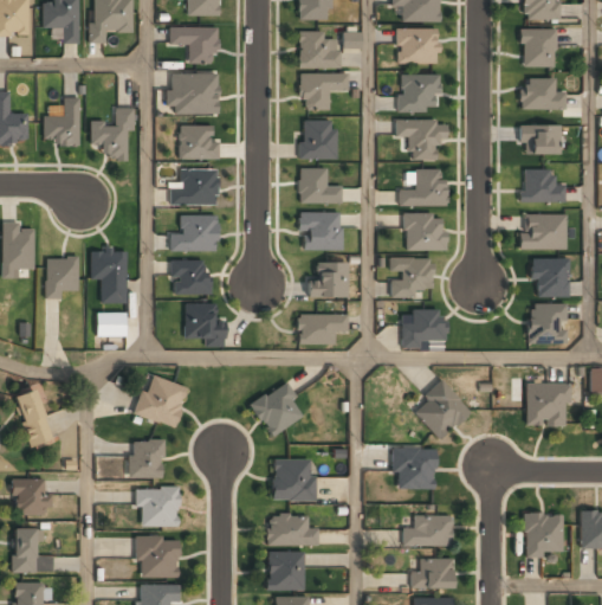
[(0,0),(0,36),(30,36),(30,0),(0,0)]
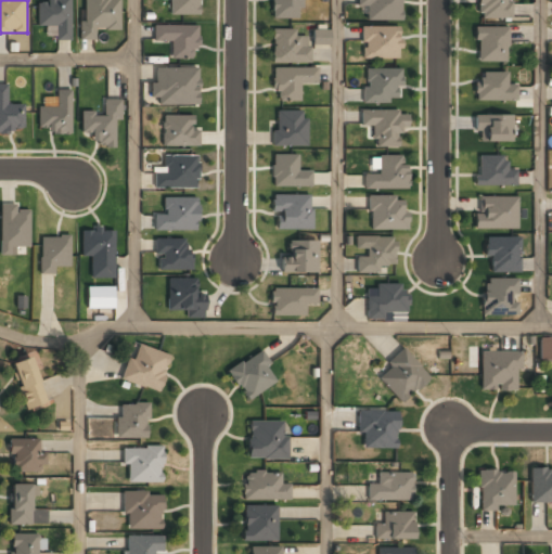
[(59,26),(59,40),(73,40),(73,0),(50,0),(50,2),(40,2),(40,26),(59,26)]
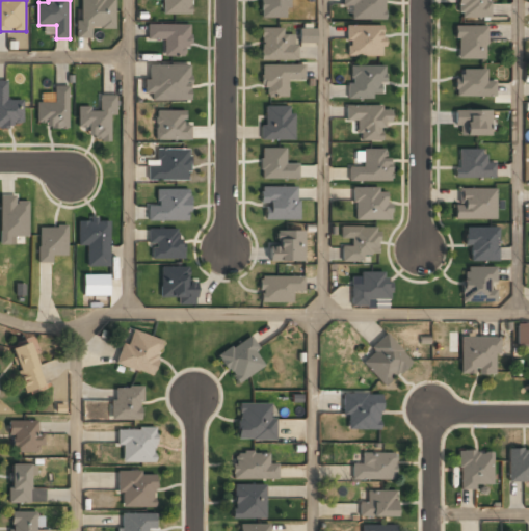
[(80,0),(80,38),(94,38),(94,27),(116,27),(116,0),(80,0)]
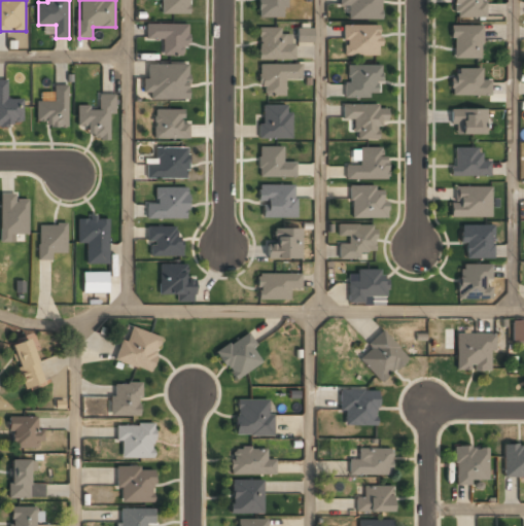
[(164,0),(164,13),(190,13),(190,0),(164,0)]
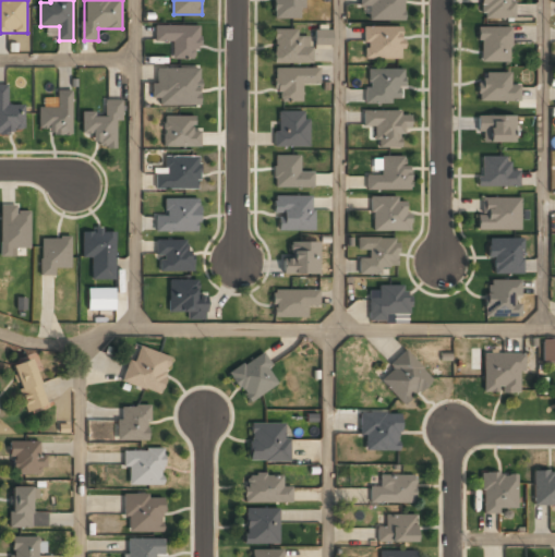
[(277,0),(277,19),(306,19),(306,0),(277,0)]
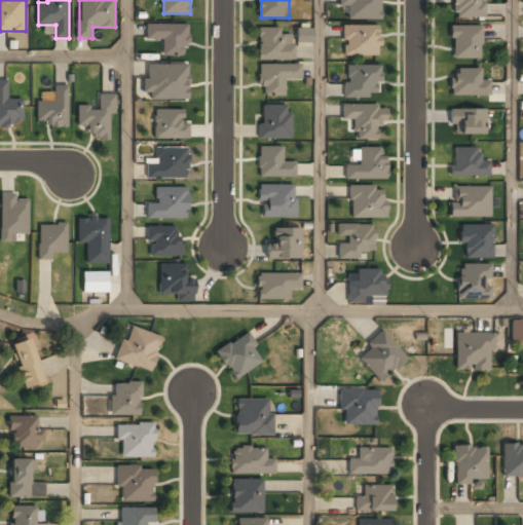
[(340,0),(340,8),(349,8),(349,19),(382,19),(382,0),(340,0)]
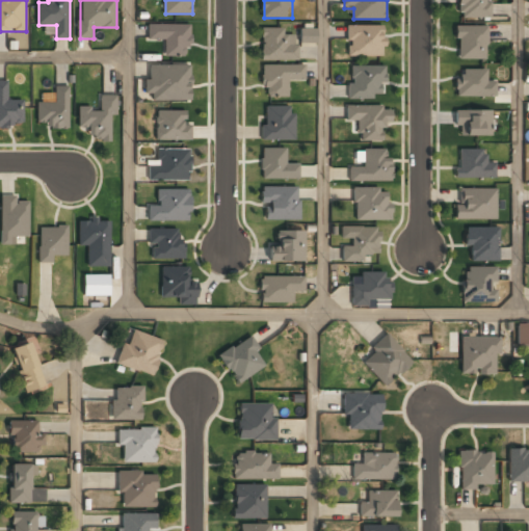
[(458,0),(458,17),(492,17),(492,0),(458,0)]
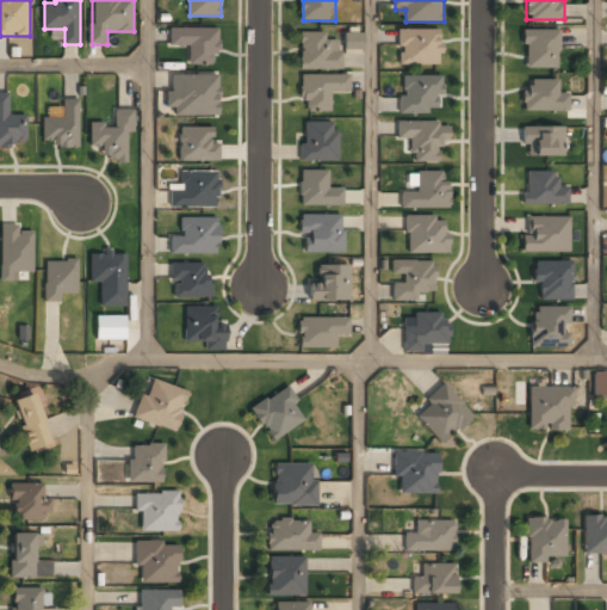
[(221,65),(221,26),(172,28),(172,45),(191,45),(191,65),(221,65)]
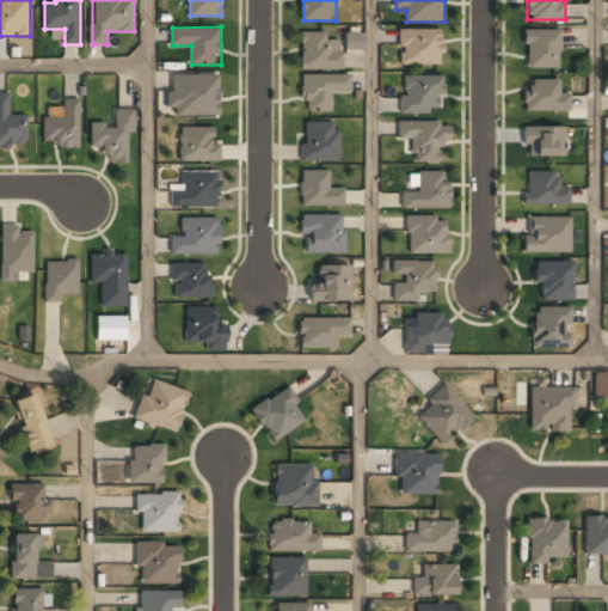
[(401,29),(401,63),(444,63),(444,29),(401,29)]
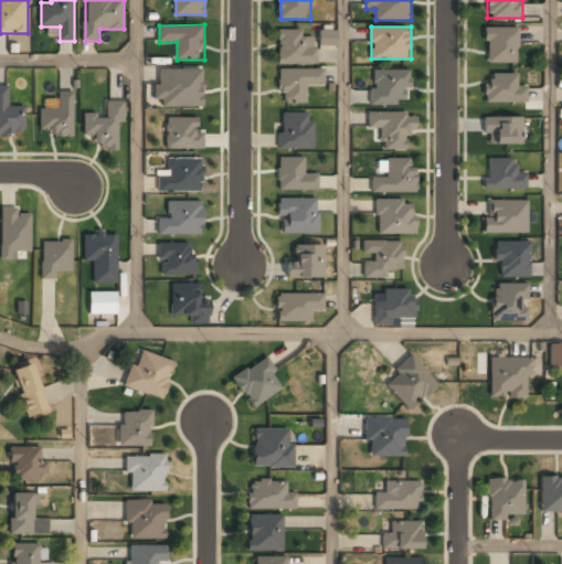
[(519,61),(519,27),(487,27),(487,61),(519,61)]
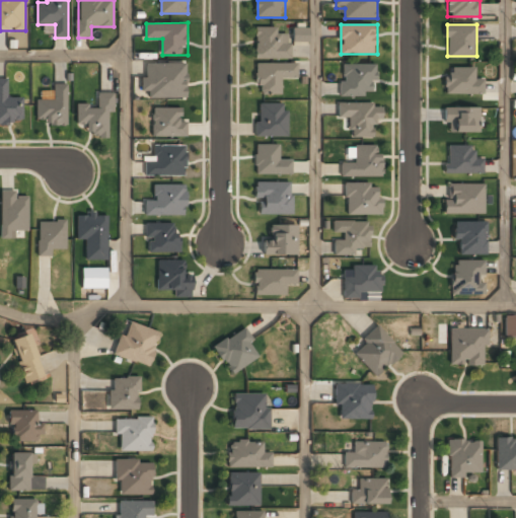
[(256,59),(291,59),(291,34),(279,34),(279,27),(256,27),(256,59)]
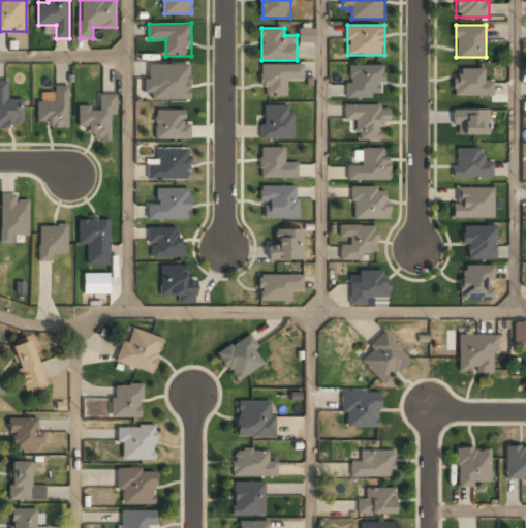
[(316,30),(301,30),(301,42),(316,42),(316,30)]
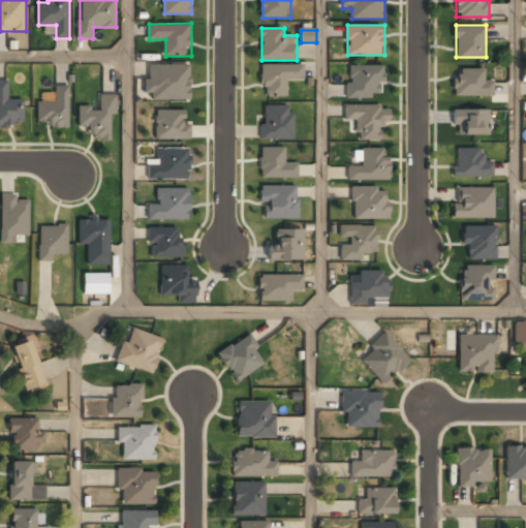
[(192,63),(151,63),(151,78),(145,78),(145,92),(153,92),(153,98),(191,99),(192,63)]
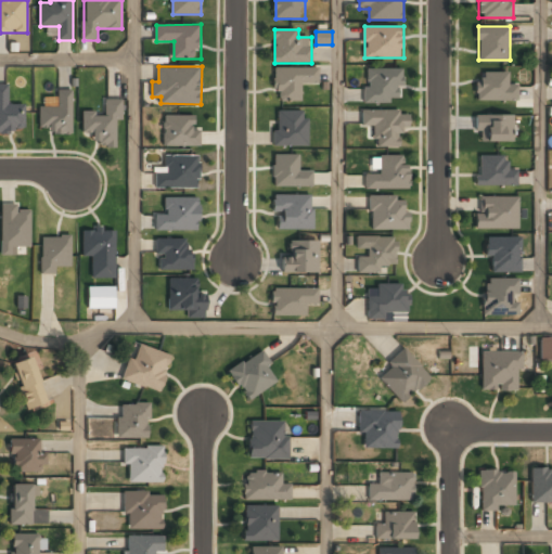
[(303,84),(320,84),(320,68),(276,68),(276,102),(303,102),(303,84)]
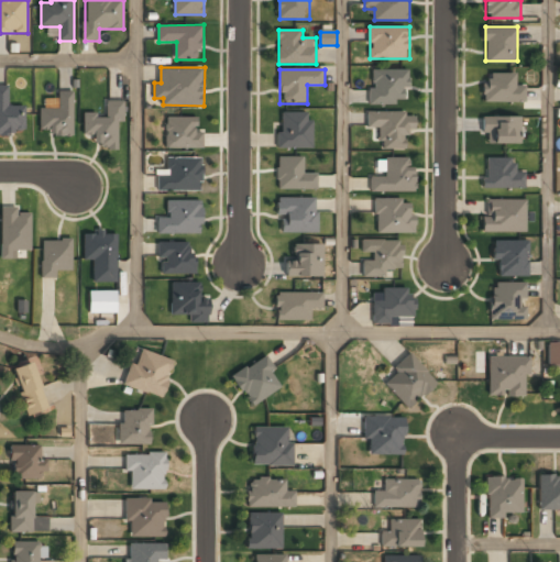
[(372,103),(409,103),(409,69),(372,69),(372,103)]
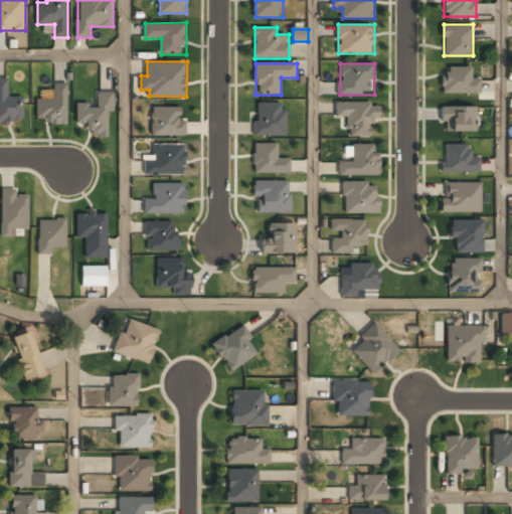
[(444,66),(444,92),(482,92),(482,76),(473,76),(473,66),(444,66)]
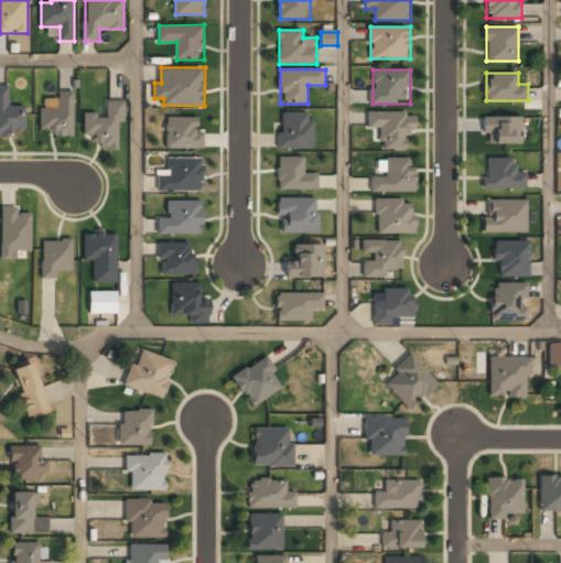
[(10,86),(0,86),(0,133),(25,133),(25,106),(10,106),(10,86)]
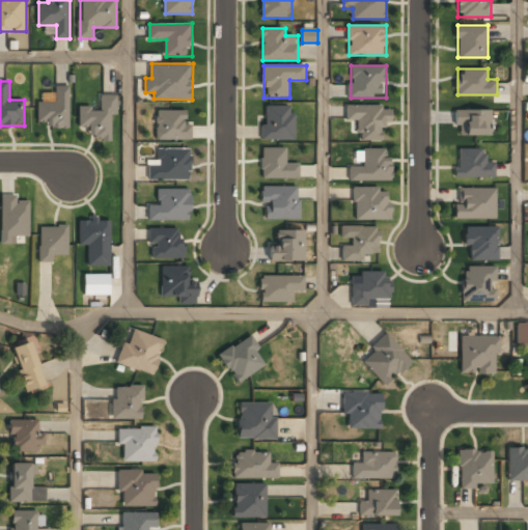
[(70,86),(56,86),(56,103),(39,103),(39,128),(70,128),(70,86)]
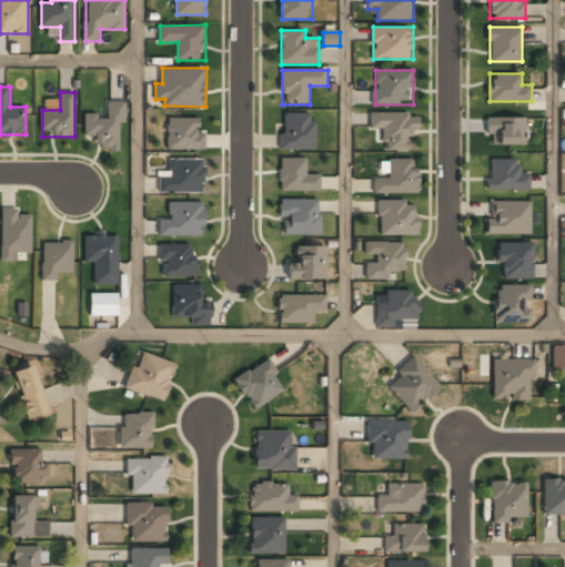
[(124,102),(108,101),(108,115),(86,115),(86,138),(98,138),(98,150),(123,151),(124,102)]
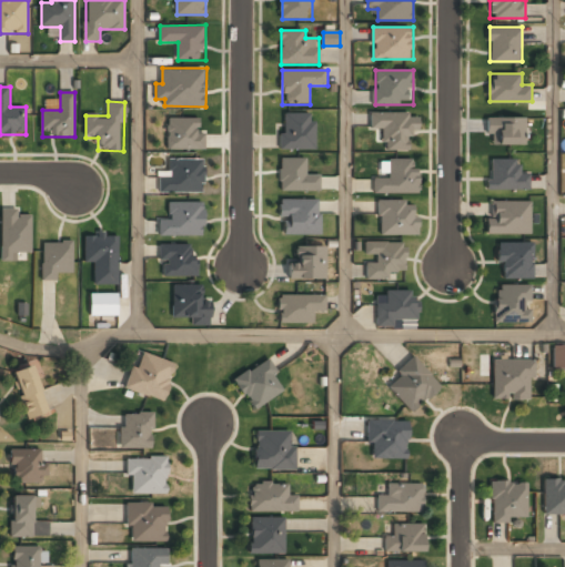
[(315,113),(282,113),(282,150),(315,150),(315,113)]
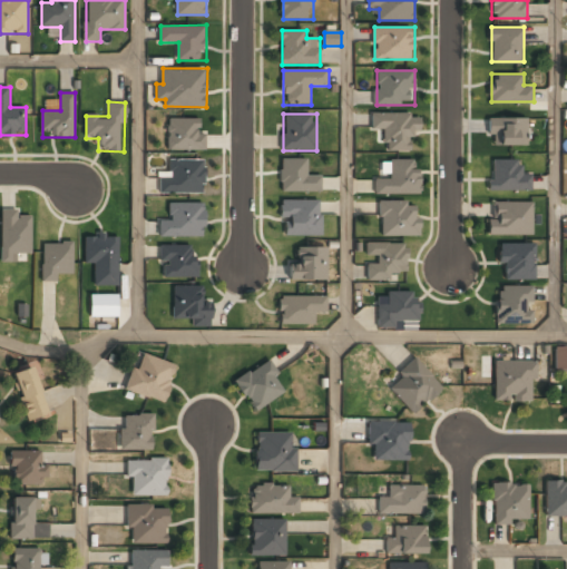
[(373,129),(385,129),(384,150),(412,150),(412,130),(421,130),(421,114),(373,114),(373,129)]
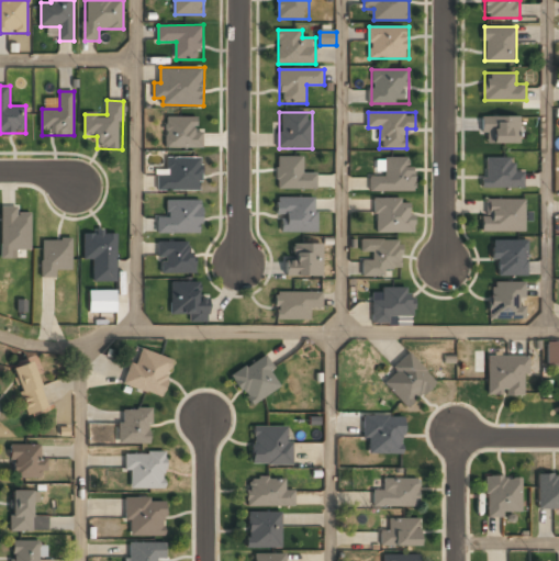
[(485,143),(521,143),(521,115),(485,115),(485,143)]
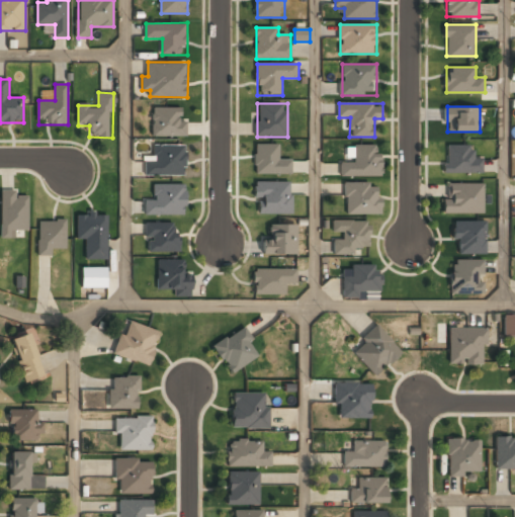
[(174,135),(183,135),(183,126),(174,126),(174,135)]
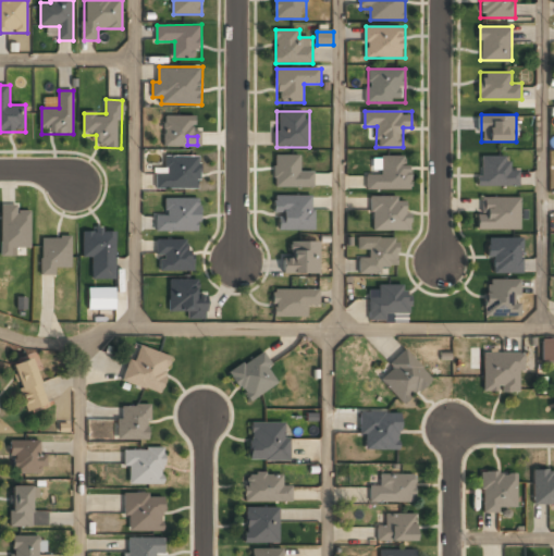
[(201,189),(201,156),(167,156),(167,167),(156,167),(156,189),(201,189)]
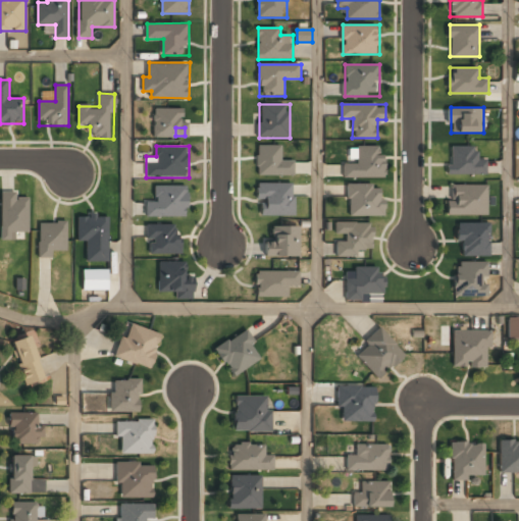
[(258,146),(258,175),(295,175),(295,161),(281,161),(281,146),(258,146)]
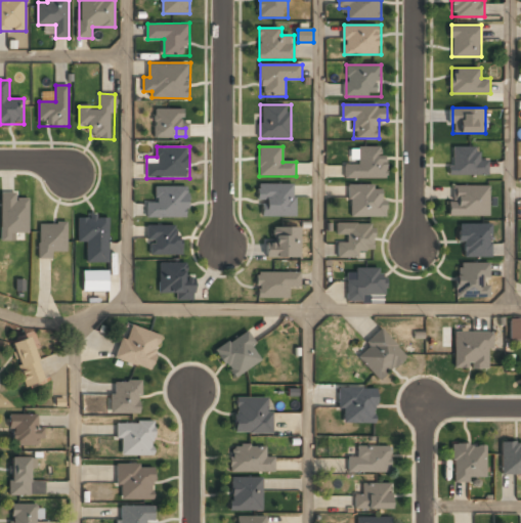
[(386,146),(359,146),(359,165),(347,165),(347,177),(386,177),(386,146)]
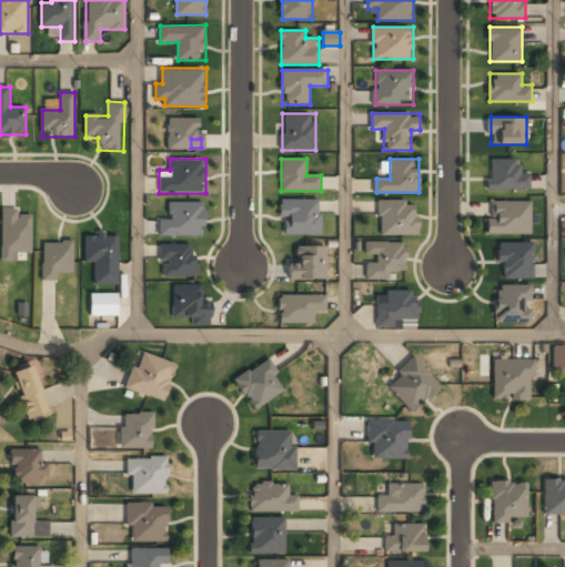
[(531,173),(520,173),(520,159),(491,159),(491,190),(531,190),(531,173)]
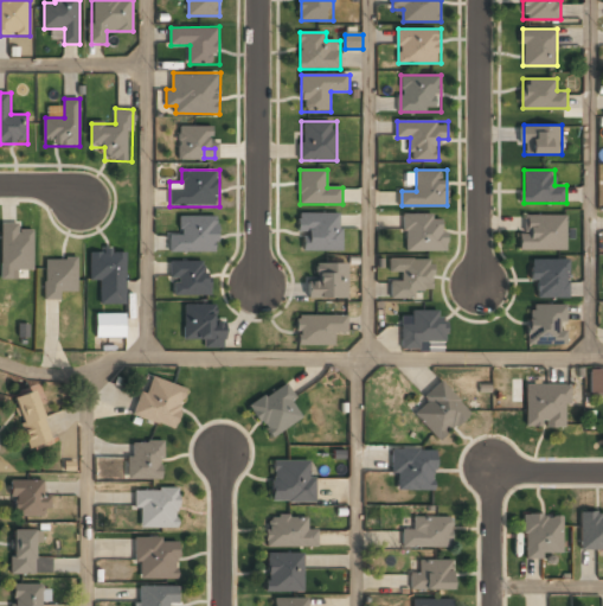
[(301,250),(342,250),(342,212),(301,212),(301,250)]
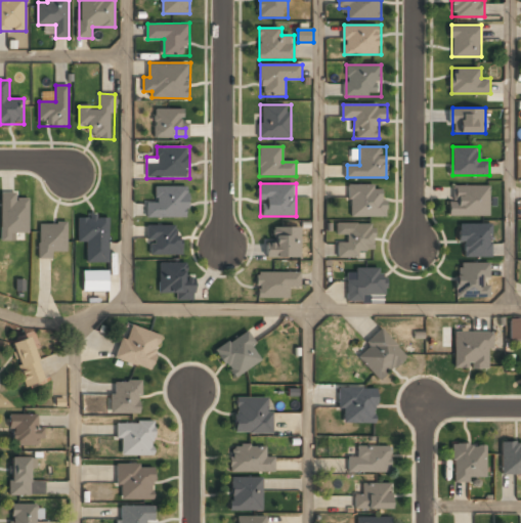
[(491,184),(454,184),(454,201),(450,201),(451,215),(491,215),(491,184)]
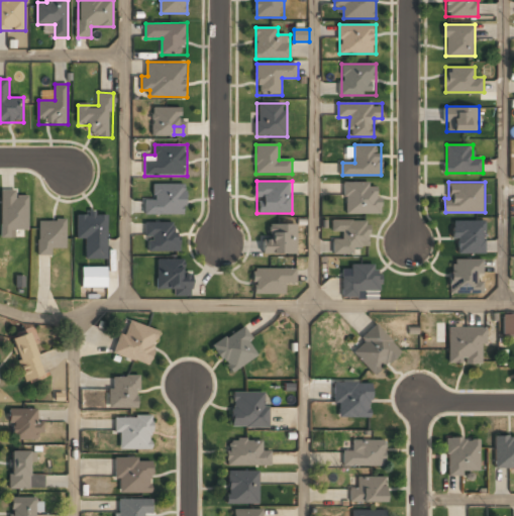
[(381,213),(381,183),(345,183),(345,213),(381,213)]
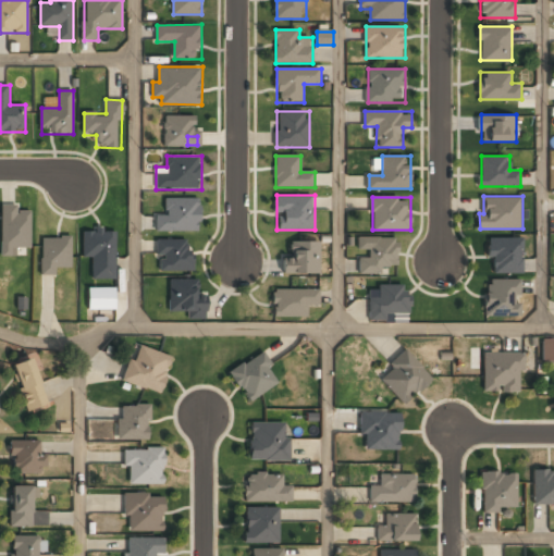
[(201,230),(201,198),(167,198),(167,215),(158,215),(158,230),(201,230)]
